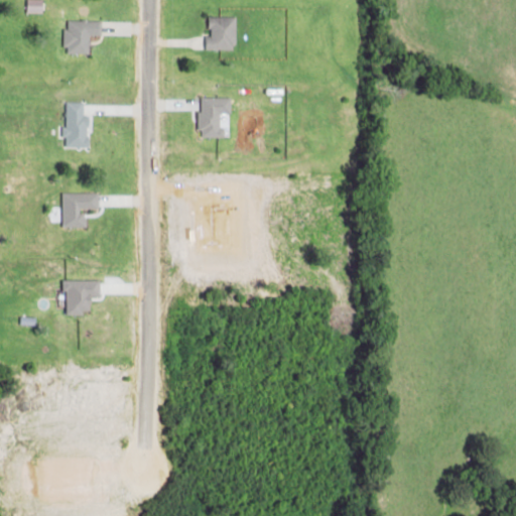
[(42,0),(26,0),(26,12),(43,13),(42,0)]
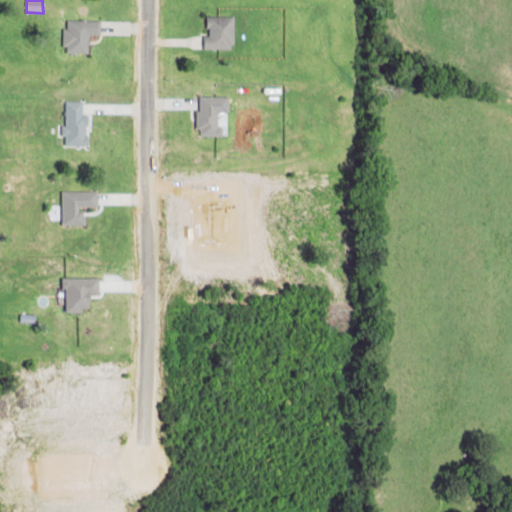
[(208,36),(205,36),(205,48),(235,49),(235,16),(209,16),(208,36)]
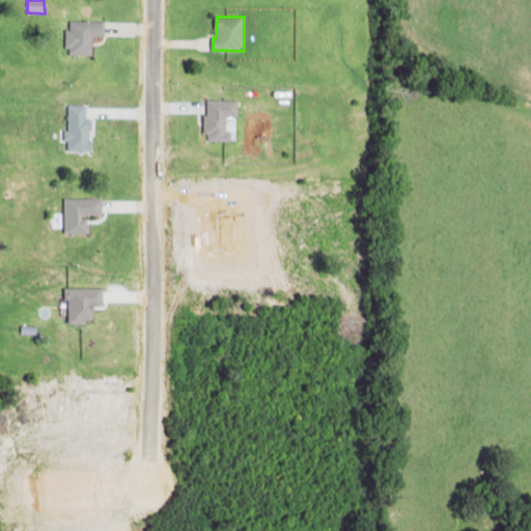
[(67,54),(92,55),(92,36),(105,36),(105,21),(67,20),(67,54)]
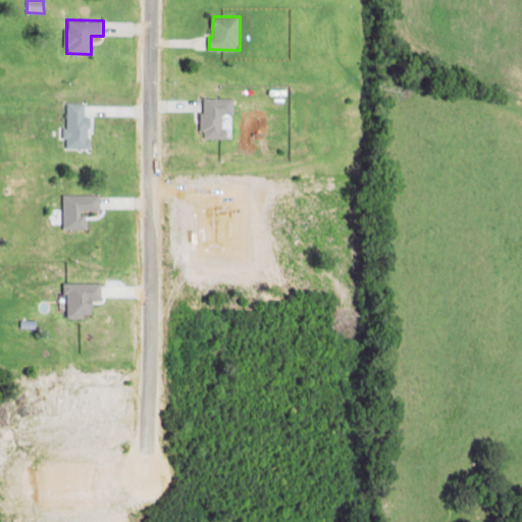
[(202,98),(202,139),(232,138),(231,98),(202,98)]
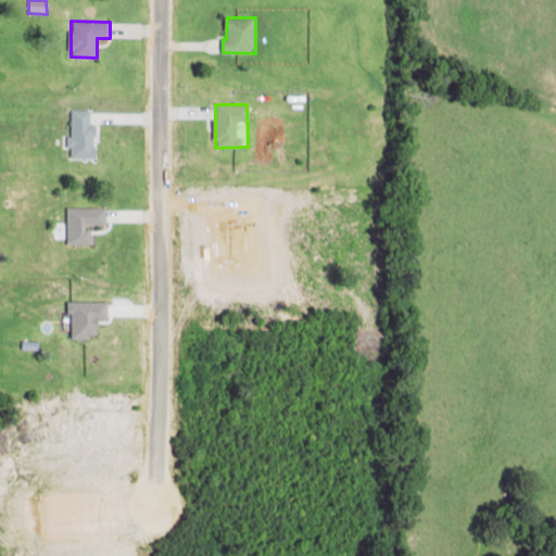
[(91,110),(72,109),(71,149),(72,149),(71,158),(96,159),(97,124),(91,124),(91,110)]
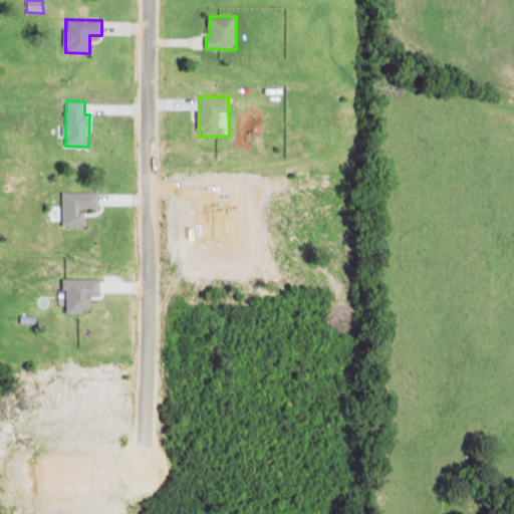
[(62,226),(85,226),(85,209),(98,208),(98,192),(61,192),(62,226)]
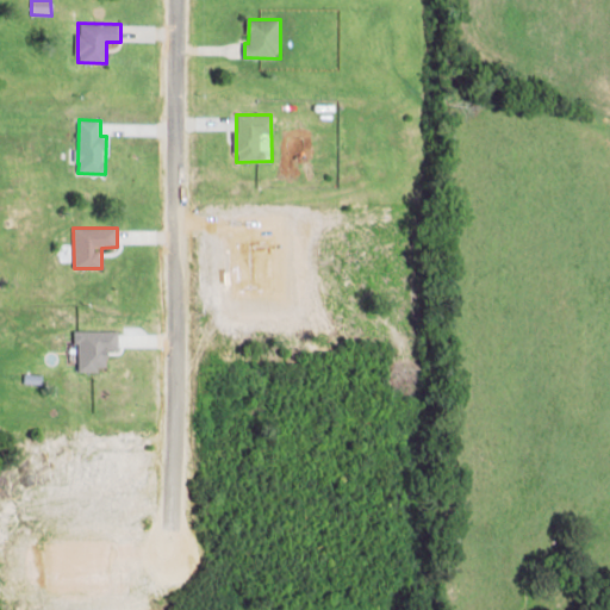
[(117,330),(76,331),(76,371),(106,371),(106,350),(117,350),(117,330)]
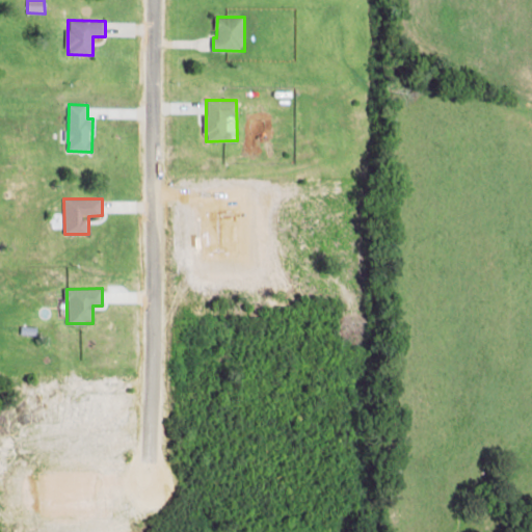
All buildings are outlined.
